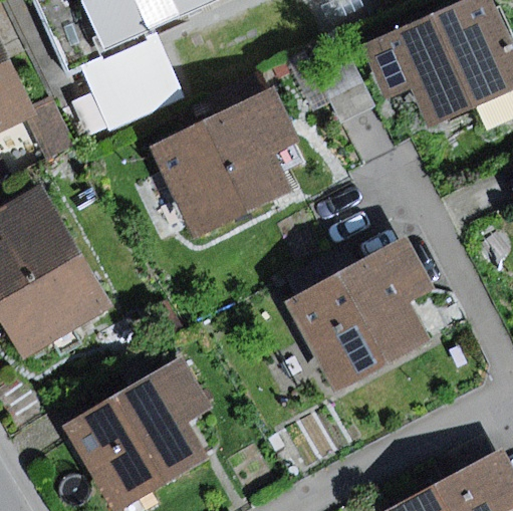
[(33,0),(65,74),(104,57),(101,50),(218,0),(33,0)]
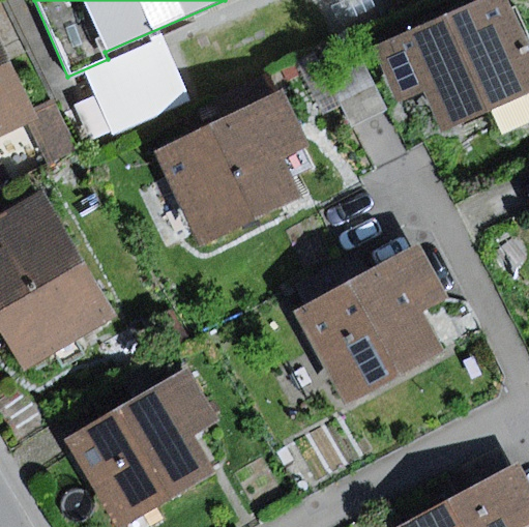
[(528,46),(508,0),(473,0),(373,44),(397,99),(423,88),(440,127),(490,107),(500,132),(528,118),(528,46)]
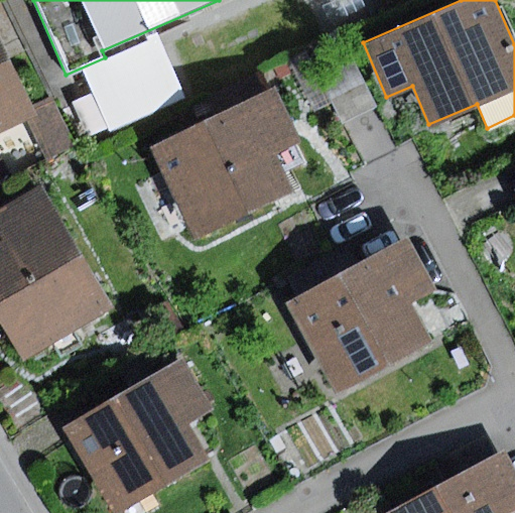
[(0,129),(36,112),(0,36),(0,129)]
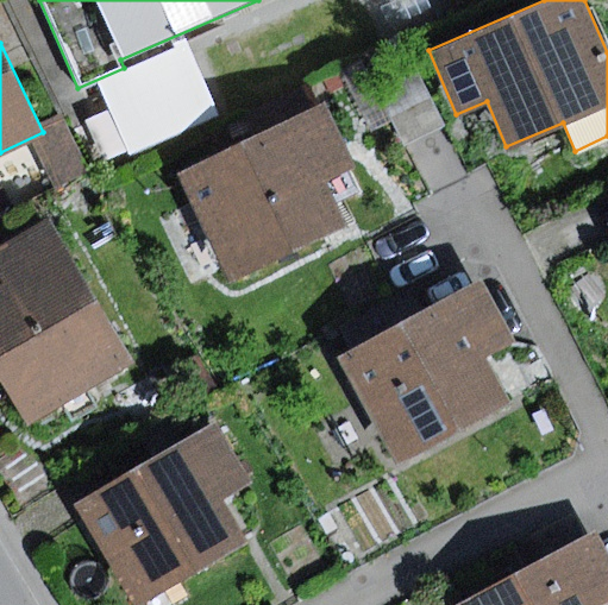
[(414,62),(375,81),(403,143),(444,124),(414,62)]
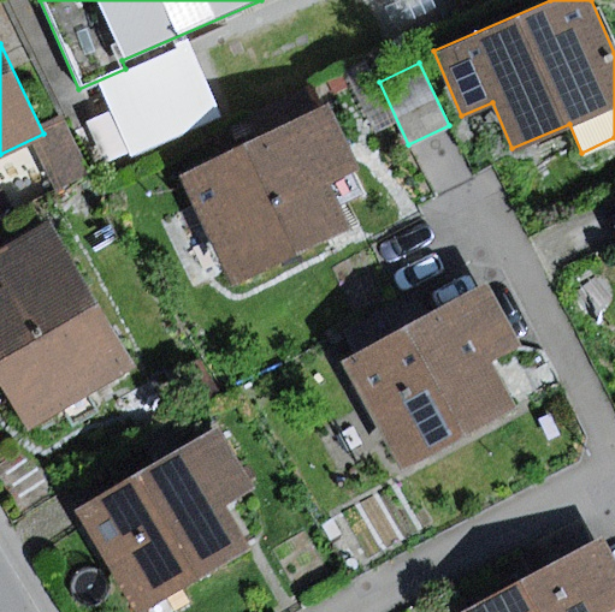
[(246,111),(258,136),(323,105),(311,79),(246,111)]
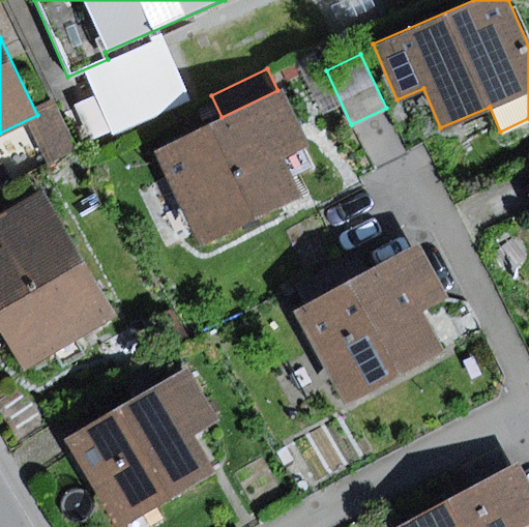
[(222,117),(155,149),(200,241),(300,193),(282,154),(309,142),(283,88),(277,90),(222,117)]
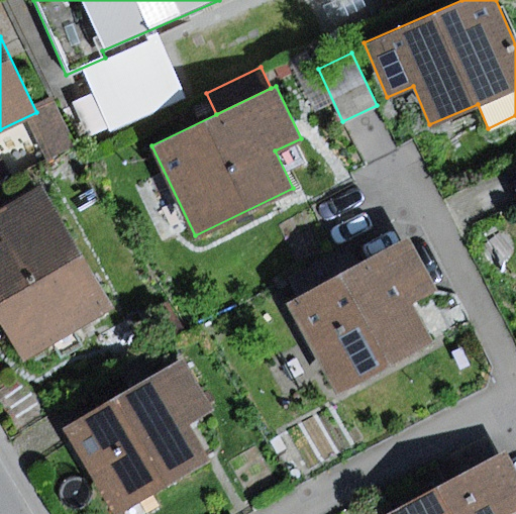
[(39,184),(0,206),(0,232),(4,239),(0,241),(0,321),(21,356),(110,303),(39,184)]
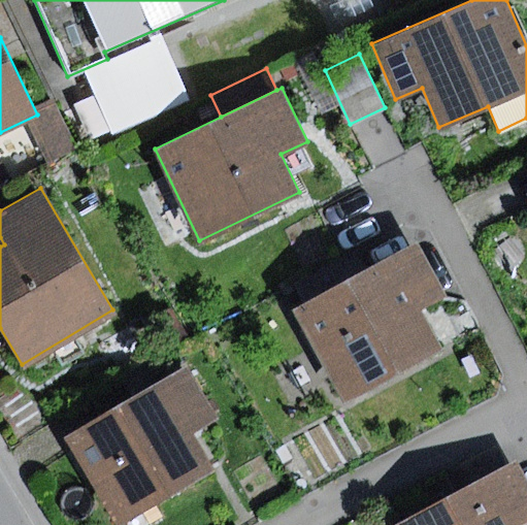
[(302,302),(290,308),(340,402),(442,348),(421,306),(445,294),(417,240),(366,268),(302,302)]
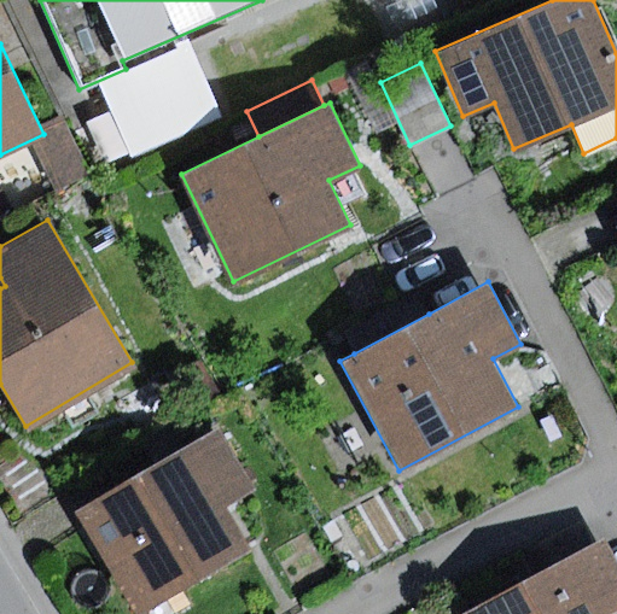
[(341,328),(354,354),(429,314),(415,288),(341,328)]
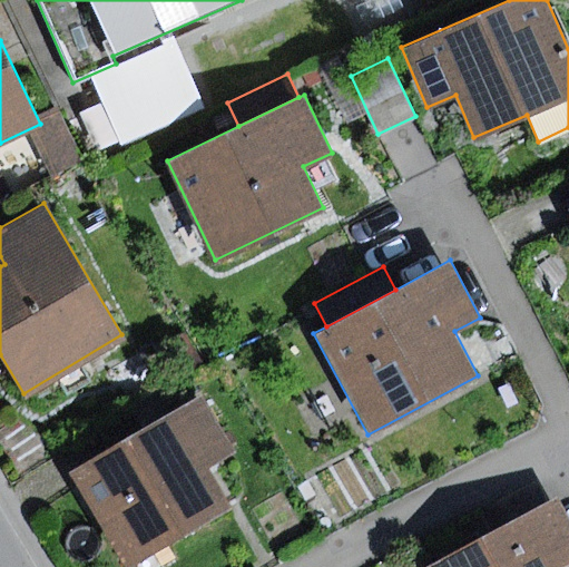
[(129,401),(145,427),(192,400),(177,374),(129,401)]
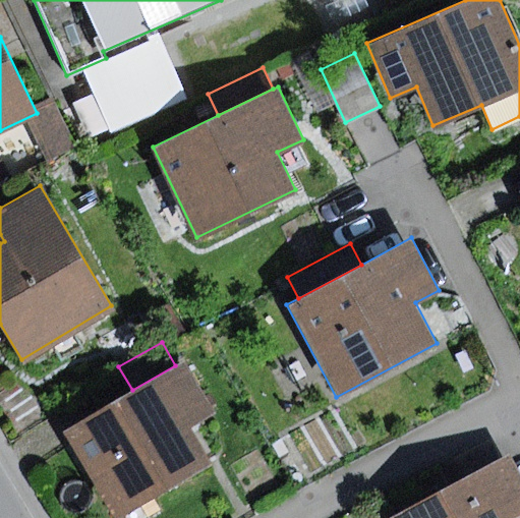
[(132,390),(62,429),(112,517),(116,517),(213,464),(190,425),(214,412),(185,360),(175,365),(132,390)]
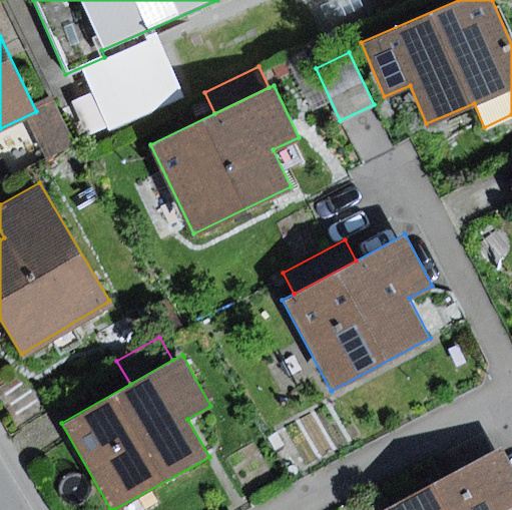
[(511,465),(502,447),(385,509),(502,509),(501,507),(511,501),(511,465)]
